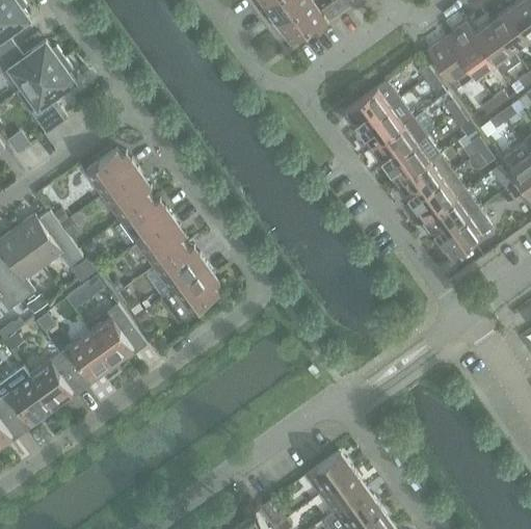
[(0,8),(11,0),(0,0),(0,8)]
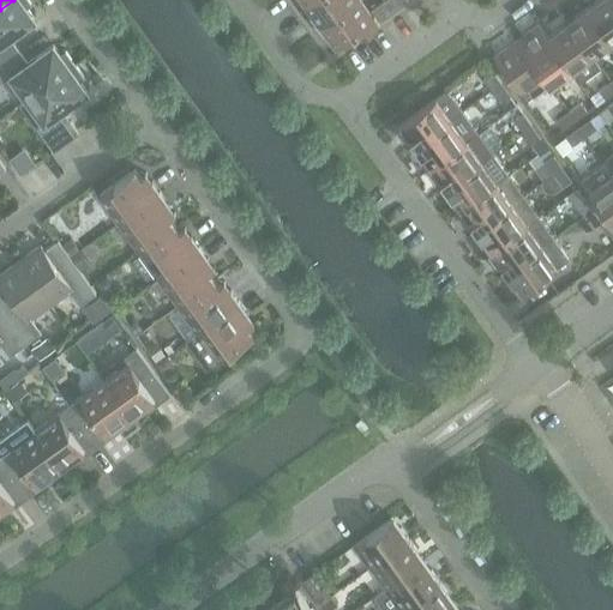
[(0,65),(18,54),(7,40),(34,22),(25,11),(30,7),(24,0),(13,0),(0,10),(0,65)]
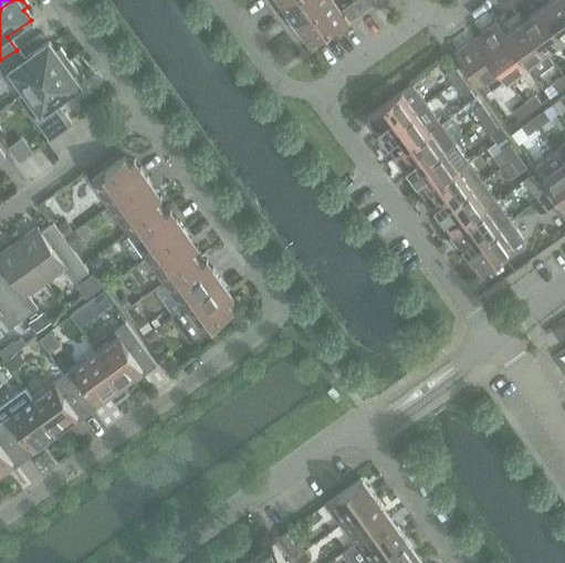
[(278,0),(310,43),(311,42),(315,47),(349,22),(342,11),(333,0),(278,0)]
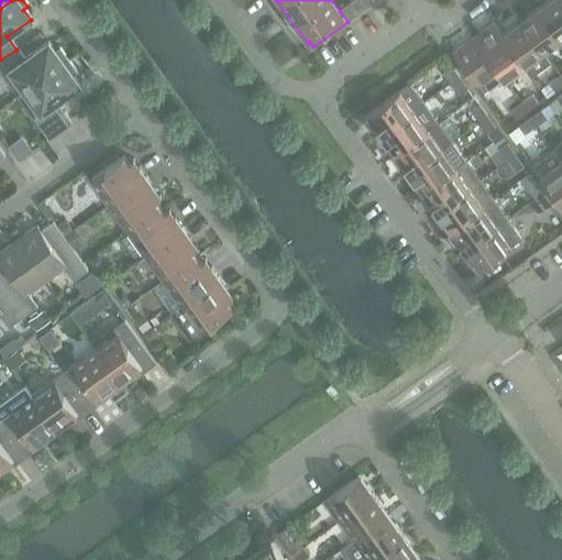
[(357,0),(355,0),(349,6),(356,15),(365,10),(357,0)]
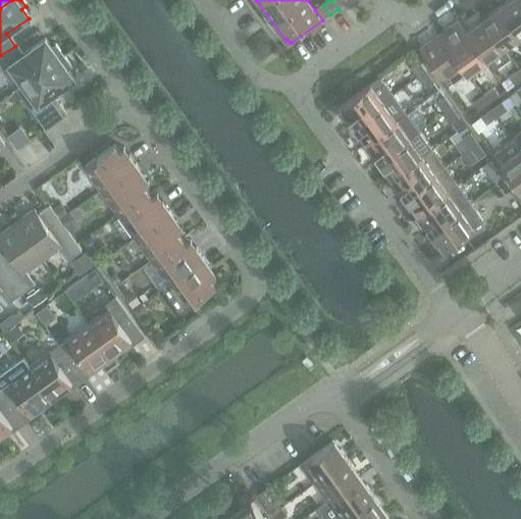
[(345,0),(331,0),(339,9),(347,3),(345,0)]
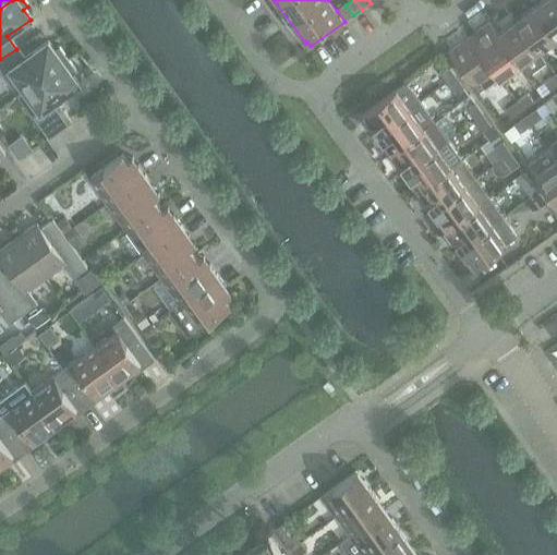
[(556,40),(556,38),(556,5),(553,0),(546,0),(533,10),(556,40)]
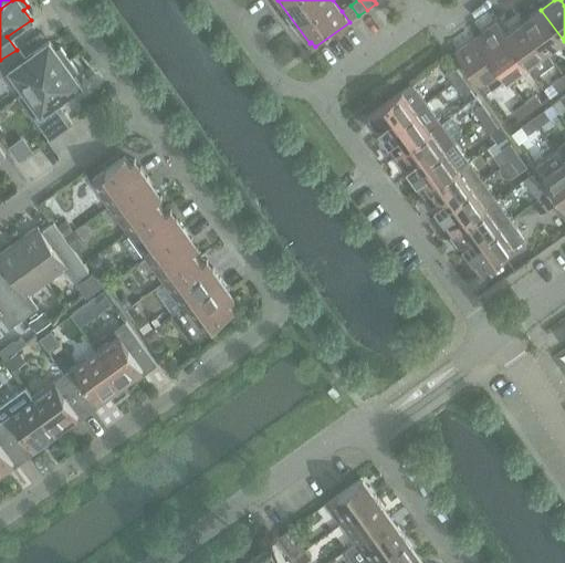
[(351,6),(342,11),(349,22),(358,16),(351,6)]
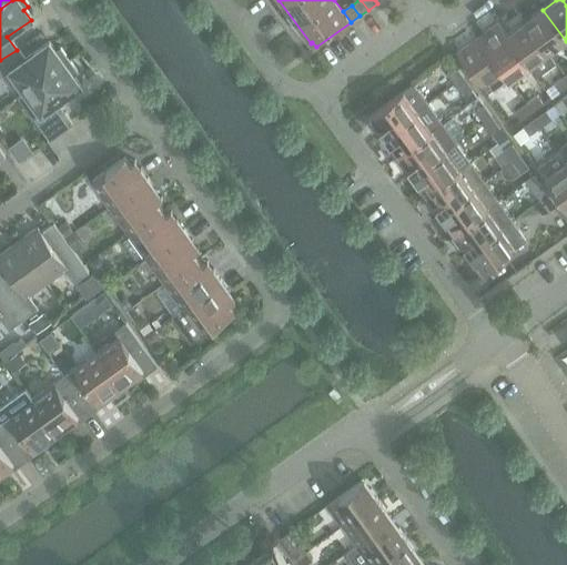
[(543,10),(525,23),(547,54),(566,41),(543,10)]
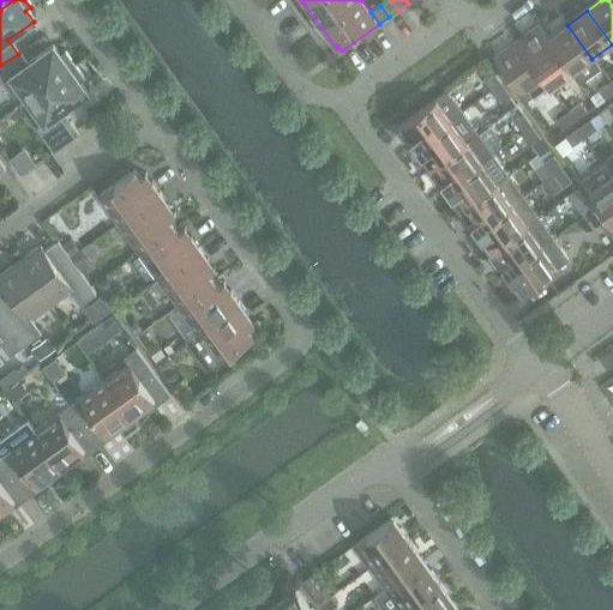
[(568,25),(547,38),(548,40),(547,40),(571,72),(570,72),(580,85),(600,71),(592,59),(568,25)]
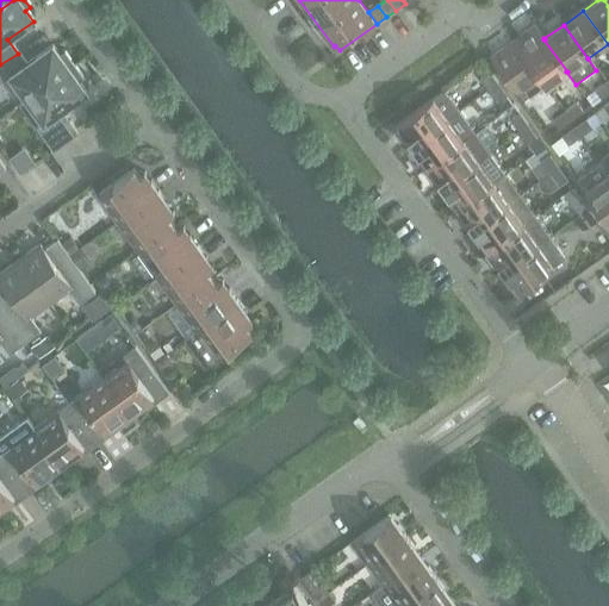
[(545,39),(544,38),(535,26),(513,42),(545,87),(566,72),(567,72),(544,39),(545,39)]
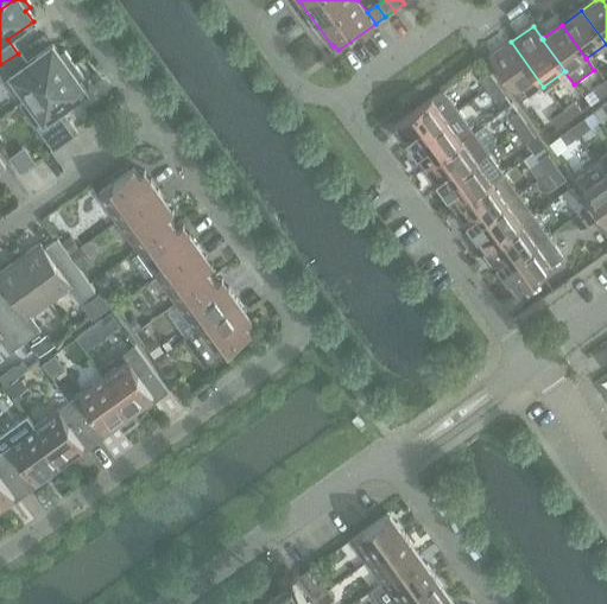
[(488,58),(520,102),(543,87),(511,42),(488,58)]
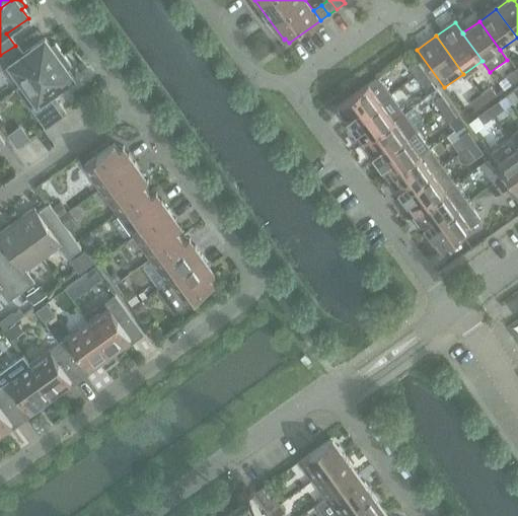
[(0,69),(2,72),(9,67),(23,86),(63,58),(55,47),(51,50),(45,41),(22,56),(15,46),(0,55),(0,69)]
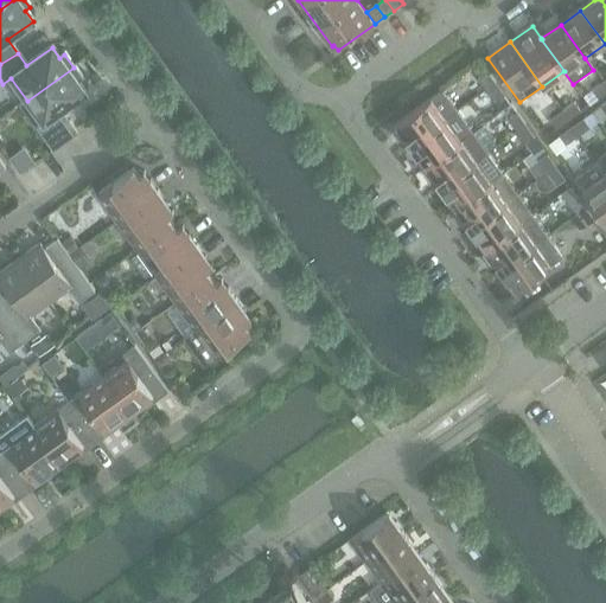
[(37,114),(29,120),(45,142),(69,124),(59,111),(85,94),(77,83),(82,79),(74,68),(27,101),(37,114)]
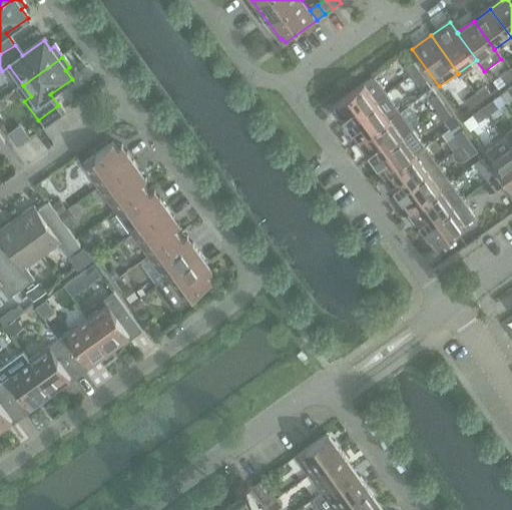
[(411,62),(403,67),(411,78),(419,73),(411,62)]
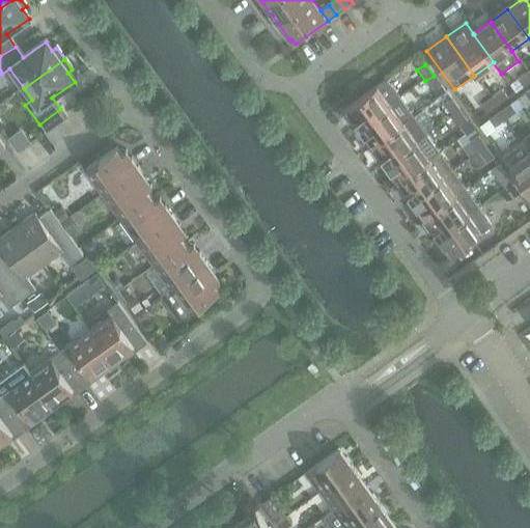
[(517,81),(523,88),(529,82),(529,77),(527,73),(517,81)]
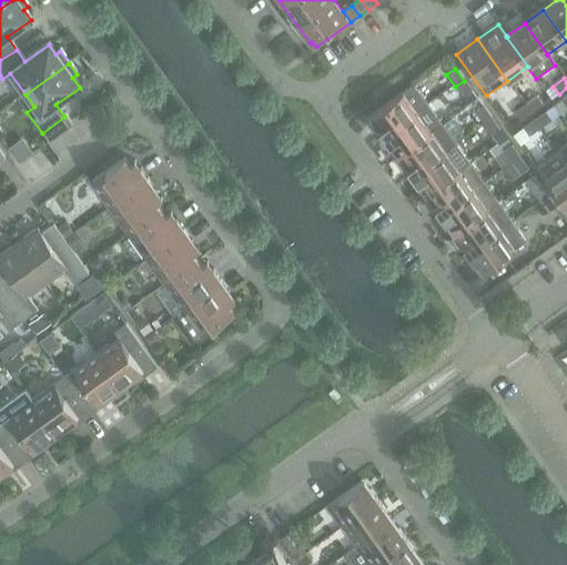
[(463,97),(471,91),(464,81),(455,87),(463,97)]
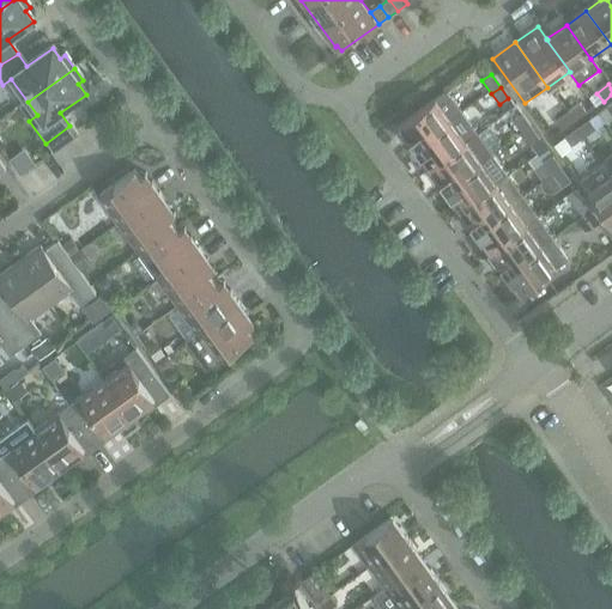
[(406,145),(411,141),(416,148),(462,115),(446,92),(394,129),(406,145)]
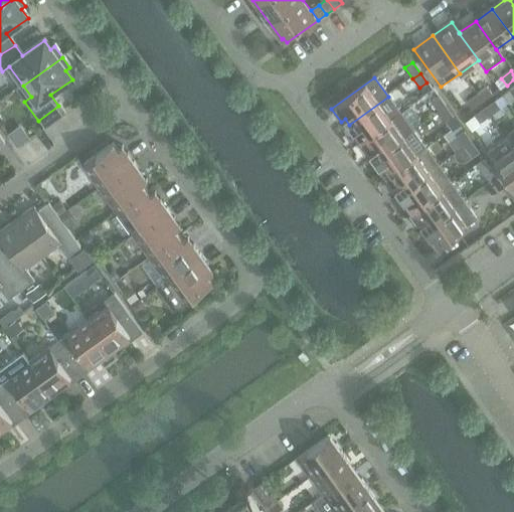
[(492,97),(487,89),(476,96),(482,104),(492,97)]
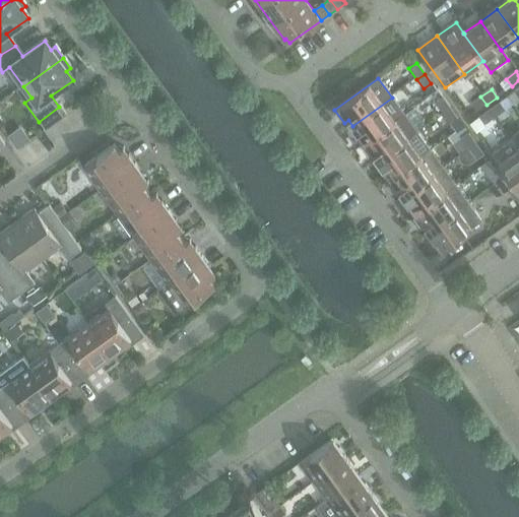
[(470,105),(476,112),(487,105),(480,97),(470,105)]
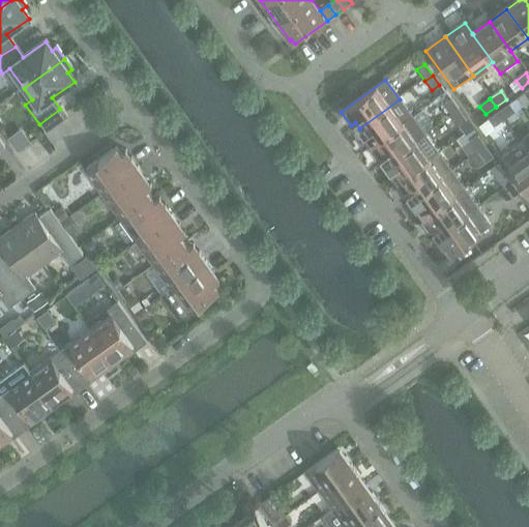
[(412,116),(406,109),(400,99),(359,128),(361,133),(358,136),(368,149),(402,124),(412,116)]
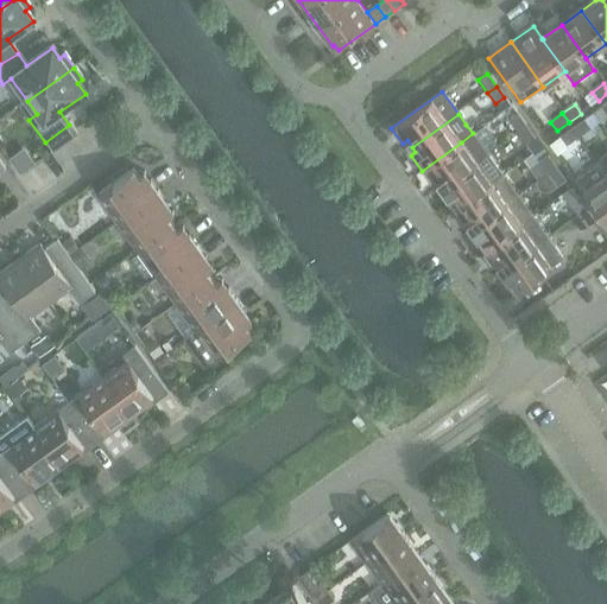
[(517,115),(509,121),(518,134),(526,128),(517,115)]
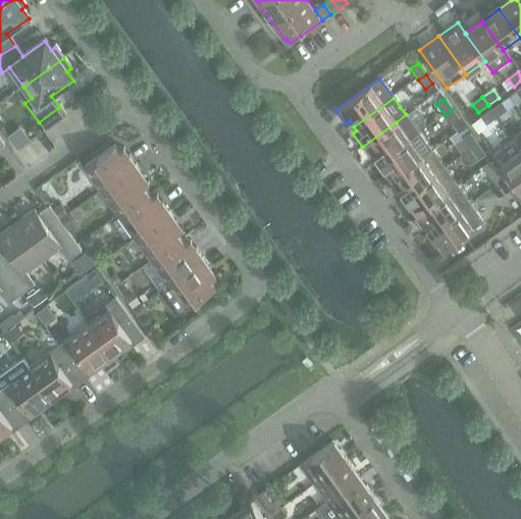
[(506,111),(501,104),(490,111),(496,119),(506,111)]
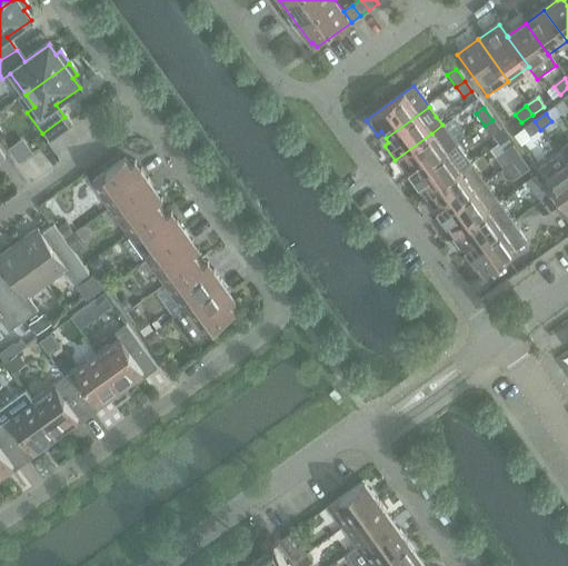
[(49,142),(71,126),(65,117),(42,133),(49,142)]
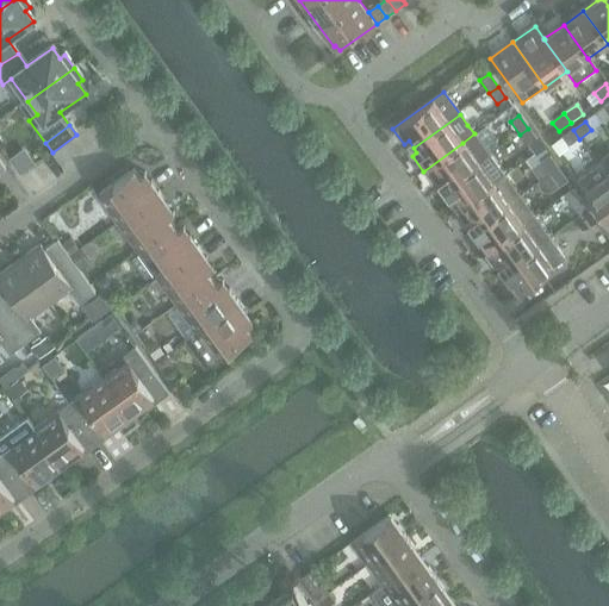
[(527,147),(536,139),(528,129),(520,135),(527,147)]
